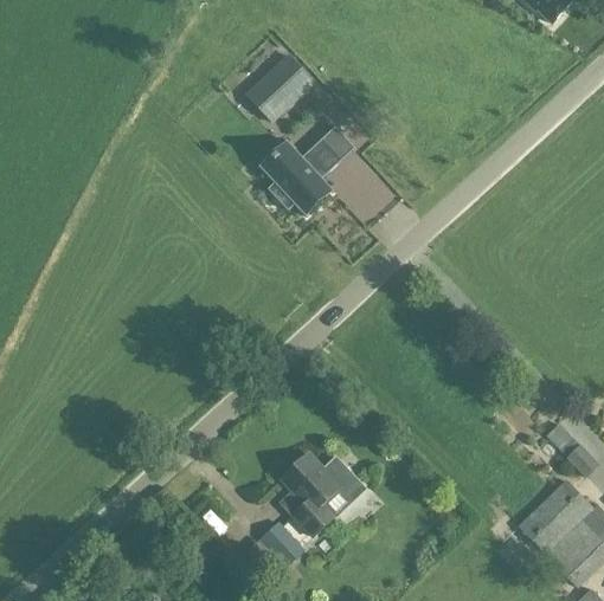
[(527,0),(531,4),(531,2),(552,21),(572,0),(527,0)]
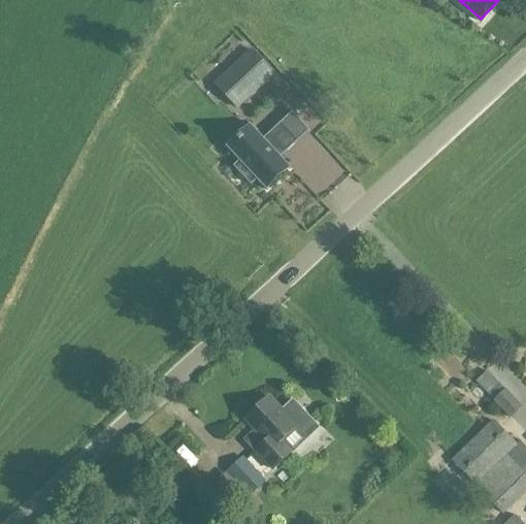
[(215,80),(238,108),(277,70),(254,42),(215,80)]
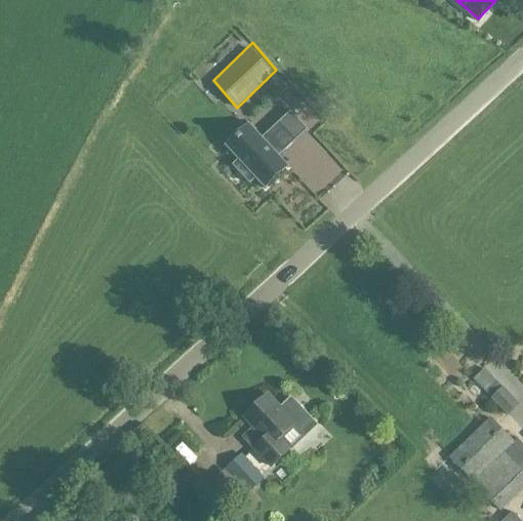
[(228,145),(225,142),(224,143),(237,157),(232,162),(248,181),(253,175),(264,187),(266,186),(263,183),(284,163),(286,165),(288,164),(278,153),(294,138),(277,120),(260,135),(247,120),(246,122),(248,124),(228,145)]
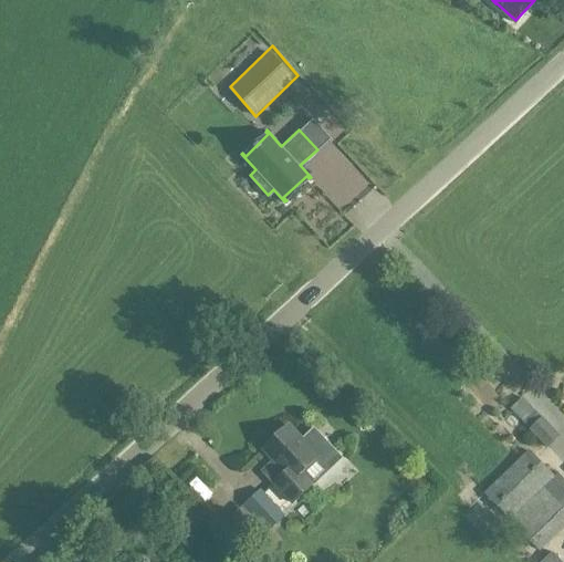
[(522,395),(510,406),(529,425),(528,427),(547,446),(560,434),(541,414),(540,414),(522,395)]
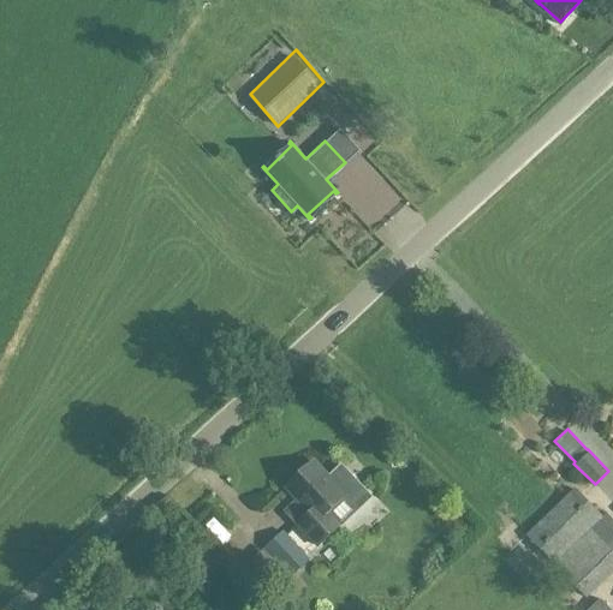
[(340,525),(327,512),(357,483),(339,464),(326,474),(313,461),(286,486),(298,497),(285,509),(317,545),(340,525)]
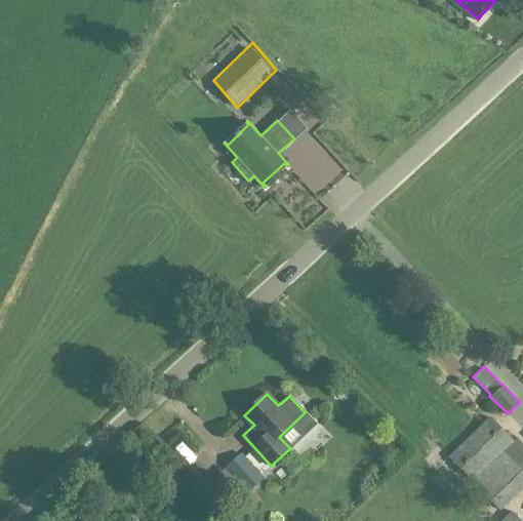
[(489,414),(448,454),(499,510),(522,486),(522,442),(516,435),(513,438),(489,414)]
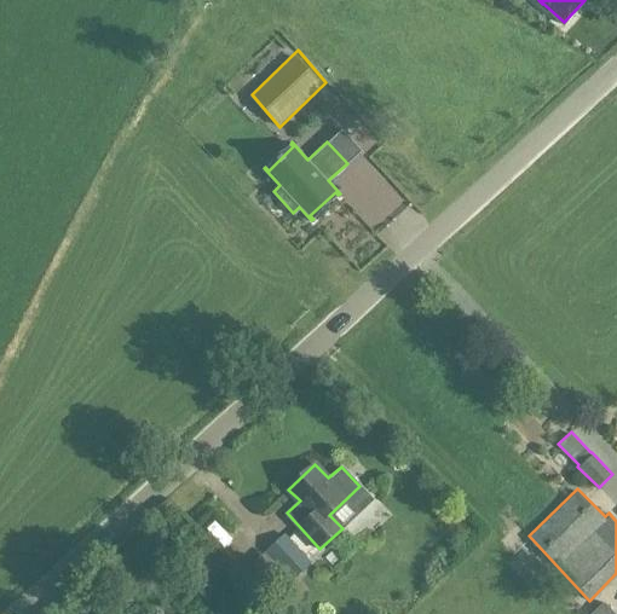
[(311,561),(283,531),(263,550),(290,579),(311,561)]
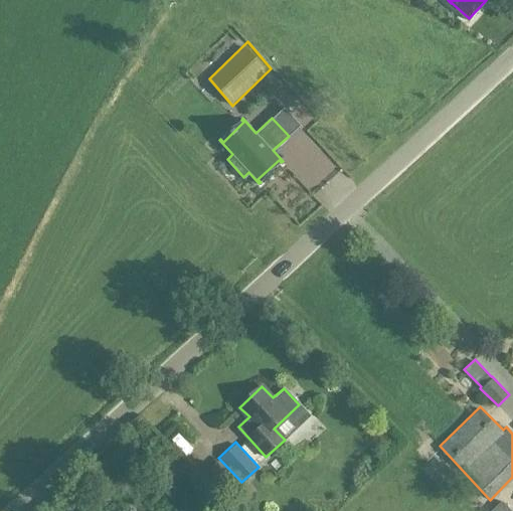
[(512,510),(501,499),(489,510),(512,510)]
